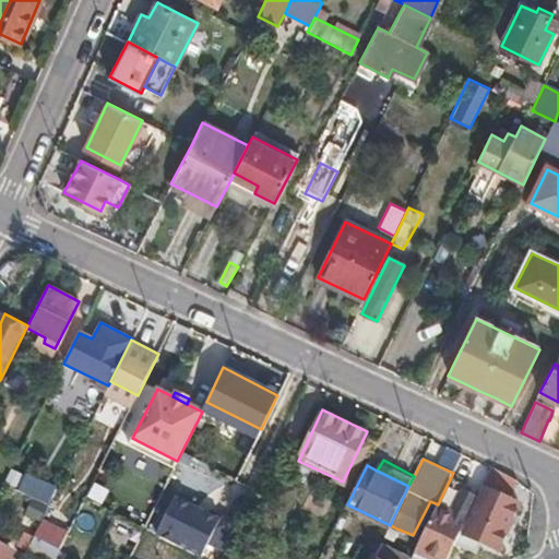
[(508,498),(518,479),(501,470),(492,466),(482,487),(485,488),(464,530),(499,545),(519,503),(508,498)]
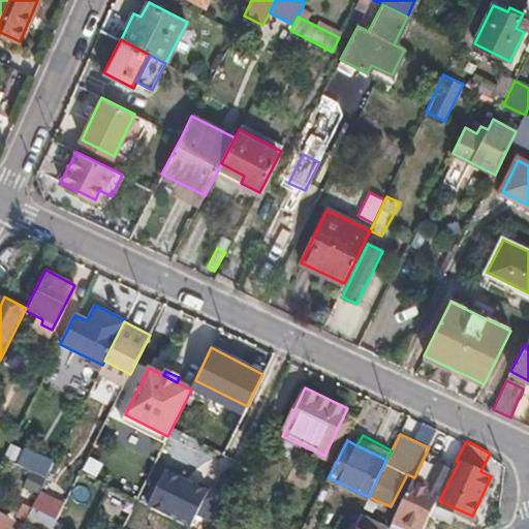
[(25,467),(36,473),(44,477),(53,462),(32,452),(25,467)]
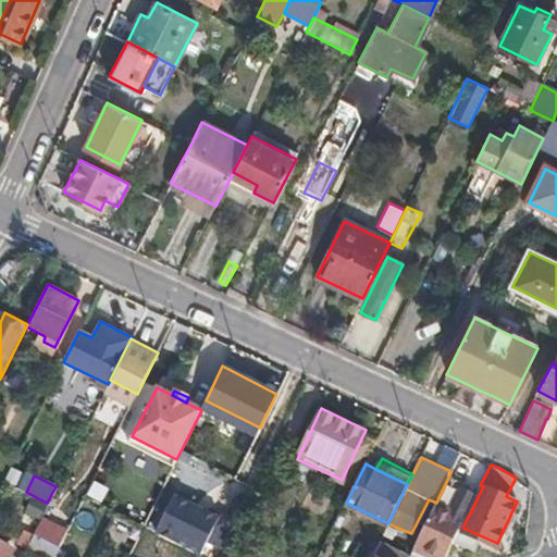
[(413,548),(431,556),(444,556),(469,509),(454,502),(461,484),(448,478),(436,503),(416,546),(413,548)]
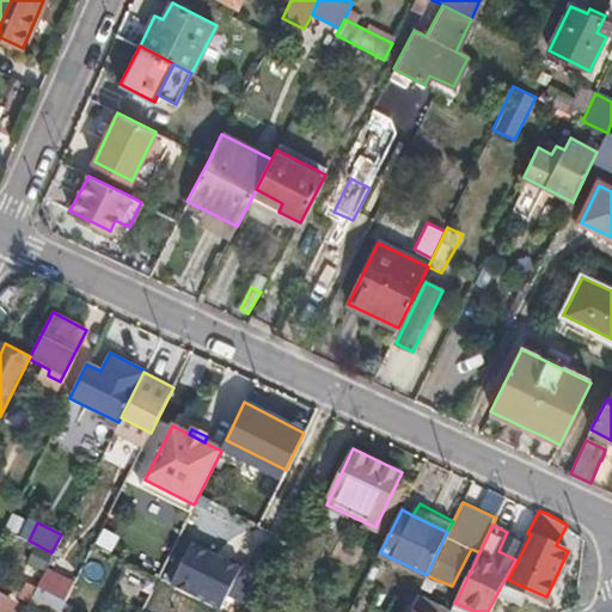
[(4,527),(0,534),(0,551),(13,558),(17,552),(35,561),(42,548),(29,540),(4,527)]
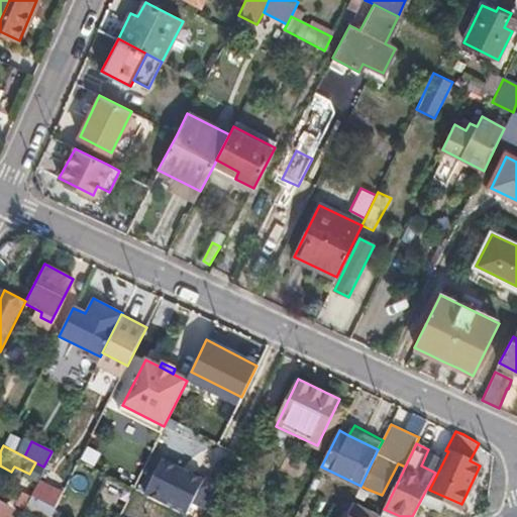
[(165,460),(147,498),(187,516),(193,504),(204,509),(217,483),(206,477),(205,480),(165,460)]
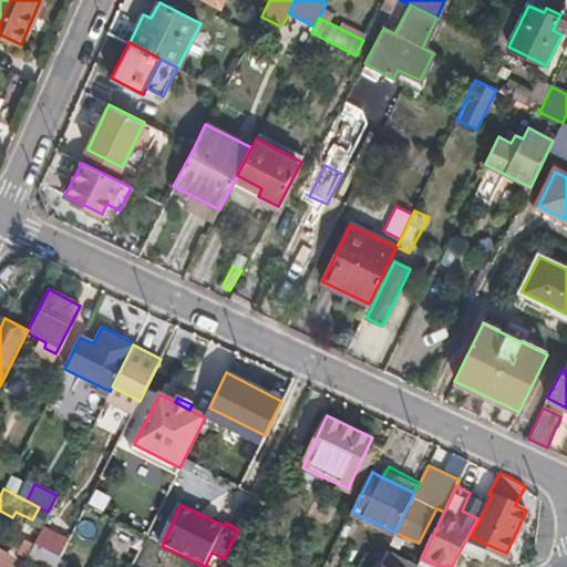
[(42,524),(33,540),(58,552),(66,535),(42,524)]
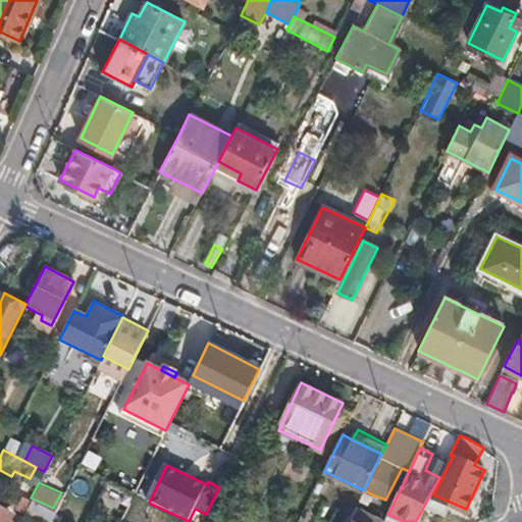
[(364,490),(360,498),(366,501),(370,493),(364,490)]
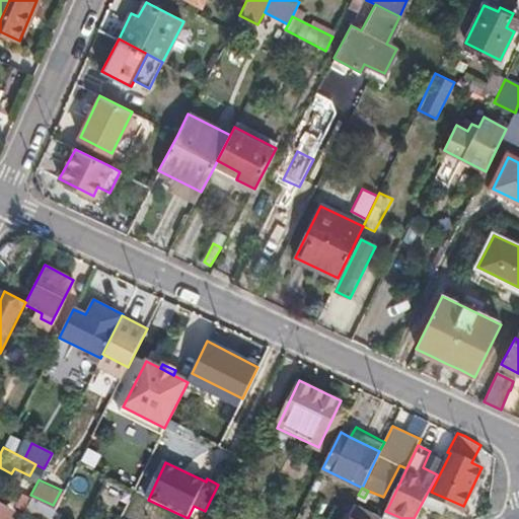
[(358,495),(346,518),(381,518),(382,518),(359,509),(364,498),(358,495)]
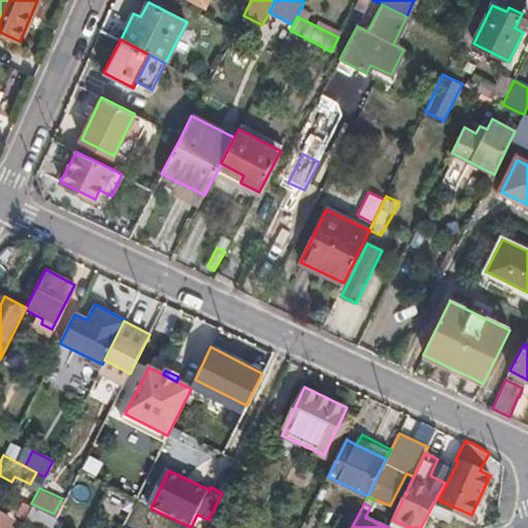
[(0,514),(0,527),(4,527),(9,519),(0,514)]
